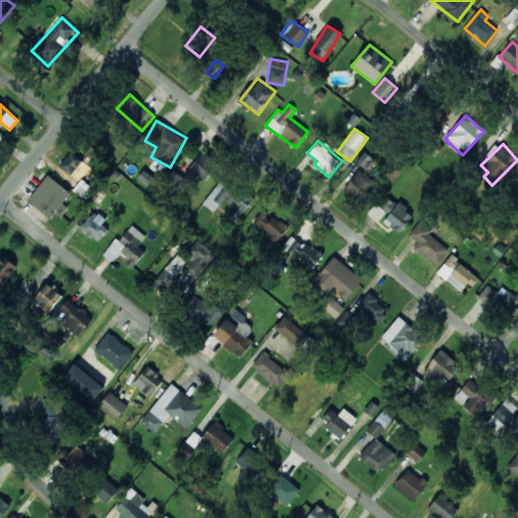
[(78,180),(90,165),(71,151),(59,166),(78,180)]
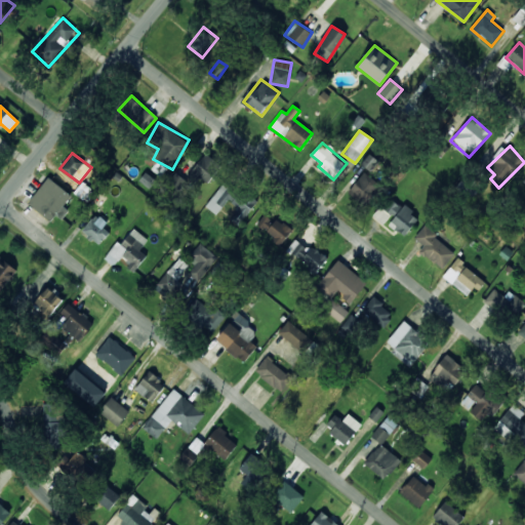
[(206,182),(220,165),(205,153),(187,176),(195,183),(199,176),(206,182)]
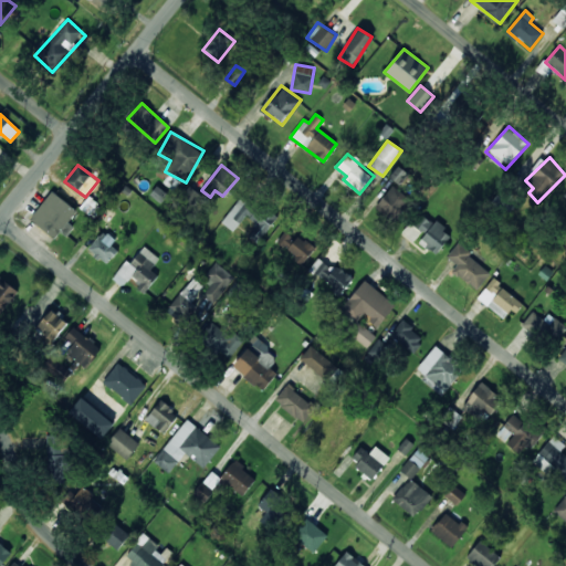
[(399,184),(408,174),(399,166),(390,176),(399,184)]
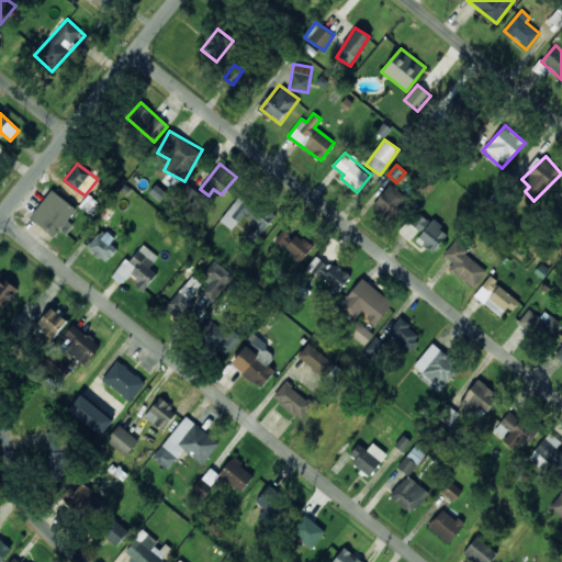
[(409,197),(389,183),(373,205),(395,220),(409,197)]
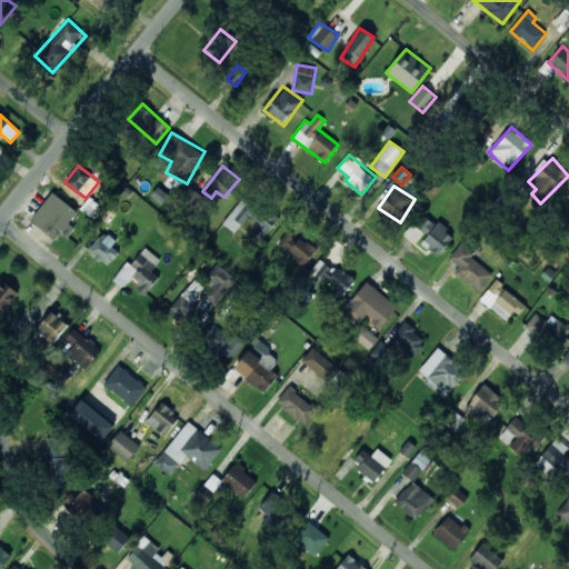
[(53,240),(61,232),(67,237),(75,228),(69,222),(78,212),(53,191),(30,219),(53,240)]
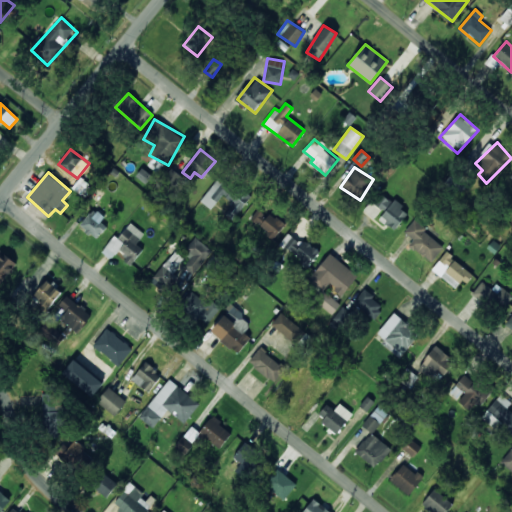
[(213,210),(222,195),(230,200),(222,212),(234,220),(250,195),(219,175),(201,202),(213,210)]
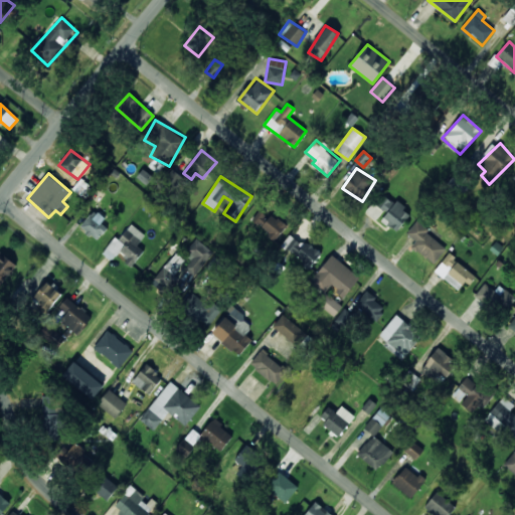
[(381,220),(397,231),(410,212),(385,194),(377,206),(386,213),(381,220)]
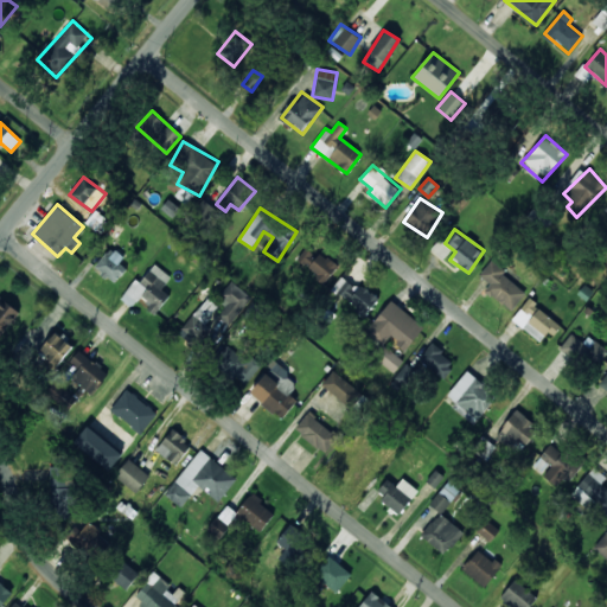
[(326,281),(337,267),(307,246),(296,260),(326,281)]
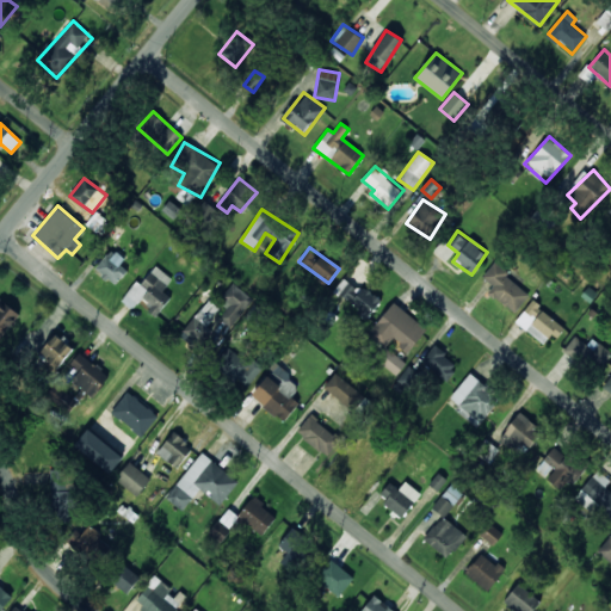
[(116,285),(130,266),(110,251),(96,270),(116,285)]
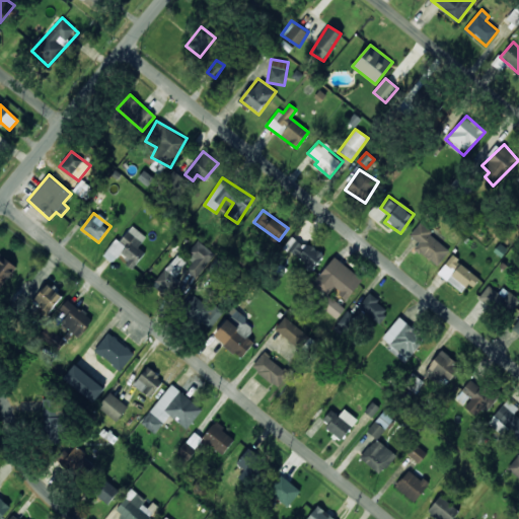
[(415,249),(439,266),(451,246),(418,224),(410,235),(419,242),(415,249)]
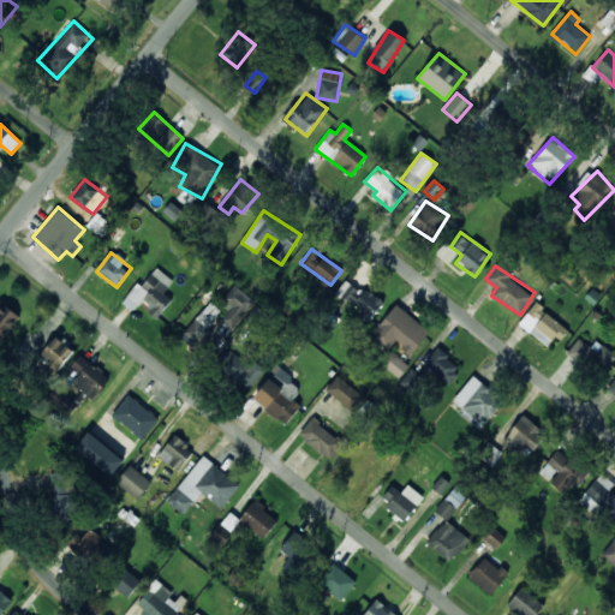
[(163,292),(173,280),(156,267),(141,286),(137,282),(126,296),(139,306),(141,304),(157,317),(172,299),(163,292)]
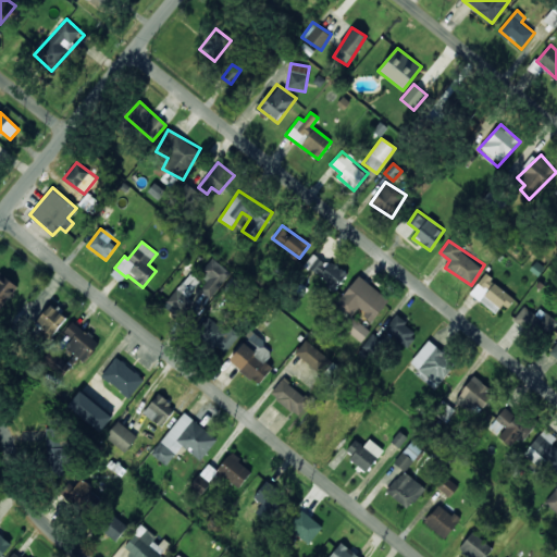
[(335,289),(346,275),(314,251),(304,264),(335,289)]
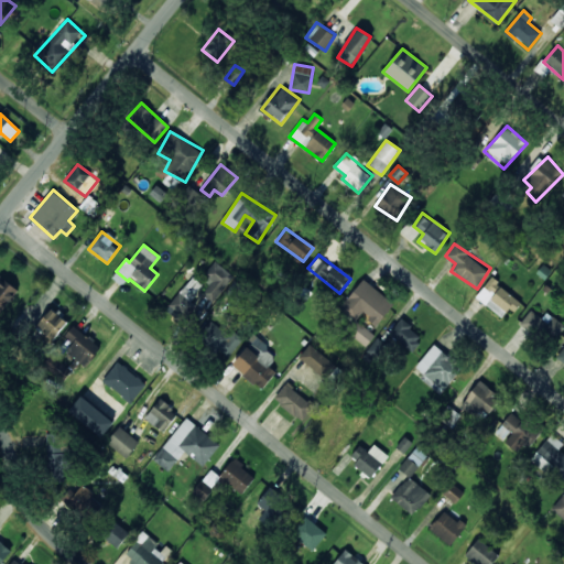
[(234,275),(215,261),(204,274),(210,280),(204,288),(192,278),(166,311),(183,323),(205,296),(213,303),(234,275)]
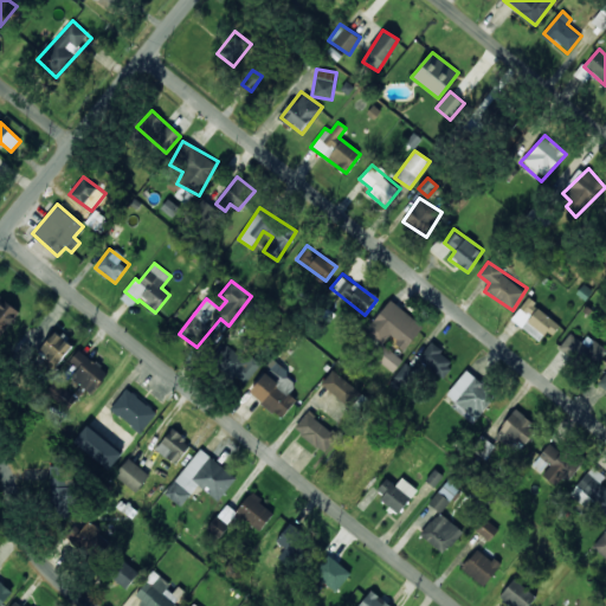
[(0,334),(20,313),(0,295),(0,334)]
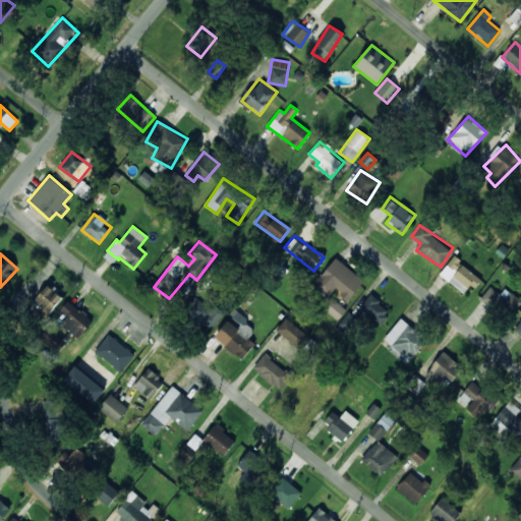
[(470,285),(475,288),(481,280),(454,256),(440,274),(463,293),(470,285)]
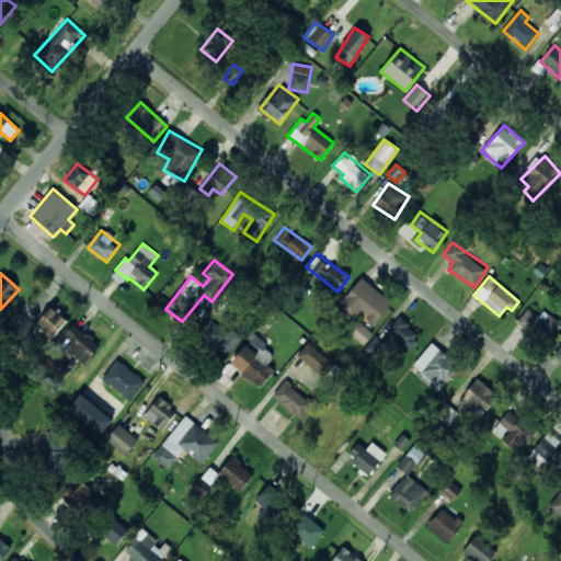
[(375,323),(392,301),(362,277),(339,306),(354,318),(359,311),(375,323)]
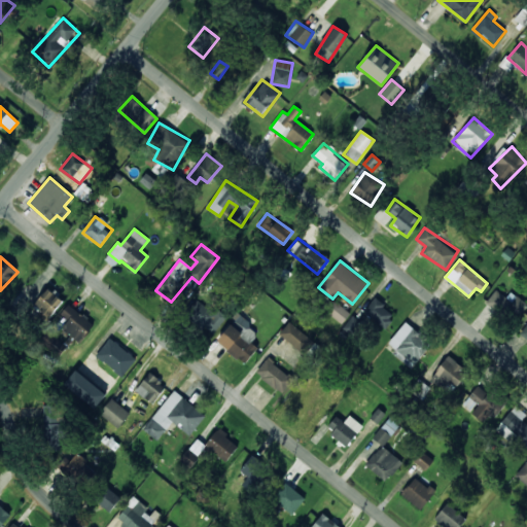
[(53,316),(62,297),(44,288),(35,307),(53,316)]
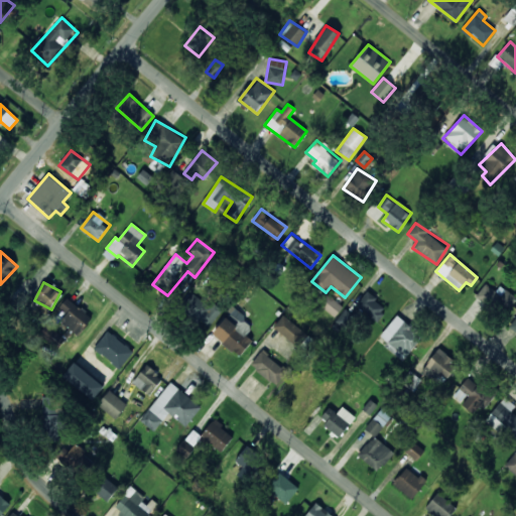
[(496,291),(485,283),(477,295),(505,314),(515,297),(515,296),(500,285),(496,291)]
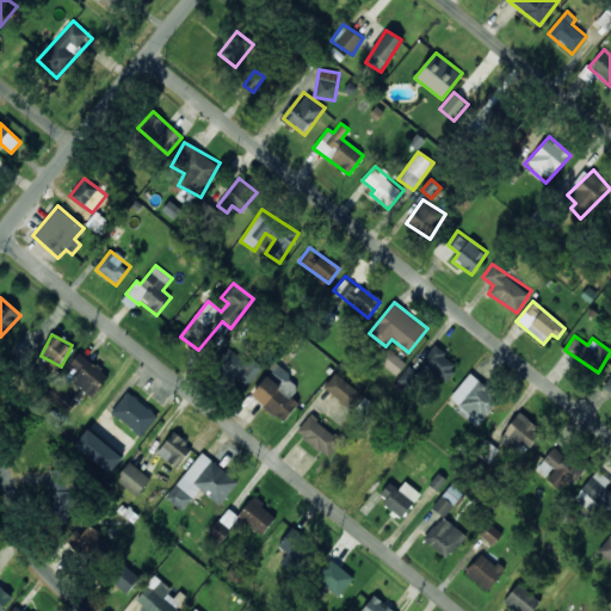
[(246,389),(261,369),(230,345),(215,365),(246,389)]
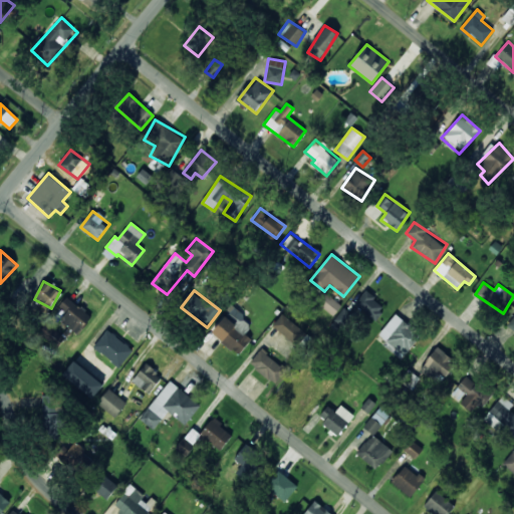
[(315,300),(333,315),(341,306),(324,290),(315,300)]
